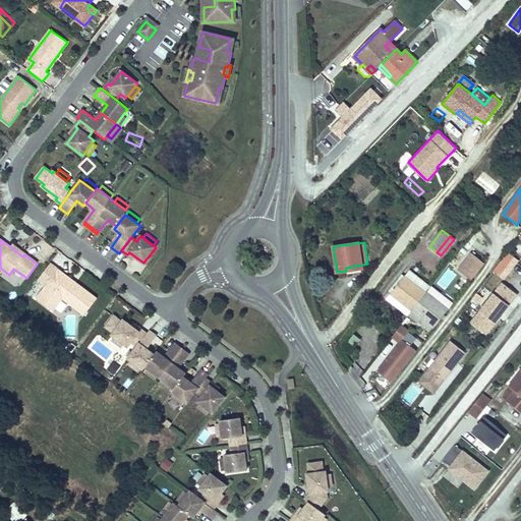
[(12,245),(11,247),(22,256),(24,254),(12,245)]
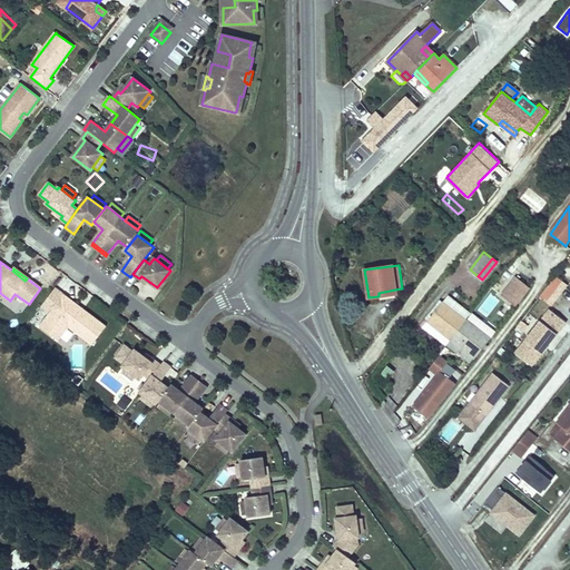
[(557,275),(540,296),(551,305),(568,284),(557,275)]
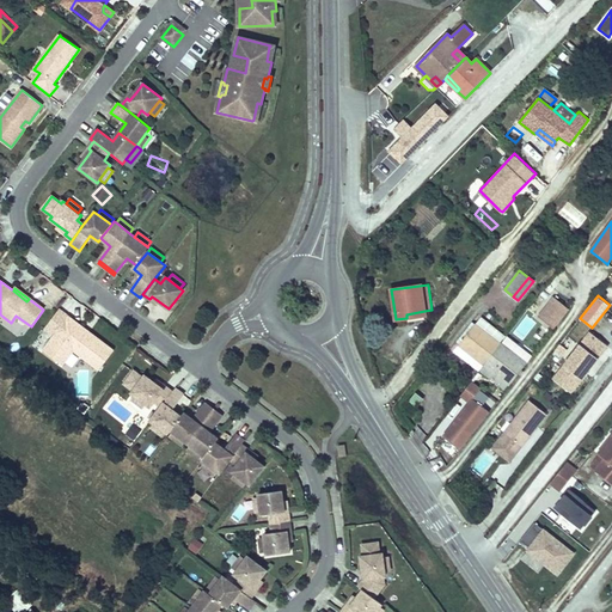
[(539,317),(548,324),(563,305),(555,298),(539,317)]
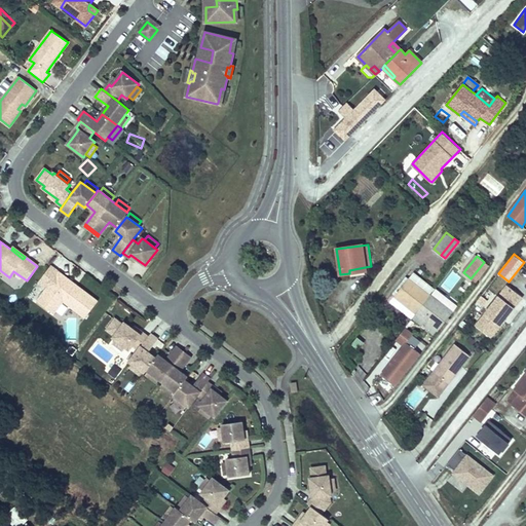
[(484,262),(471,278),(476,283),(489,266),(484,262)]
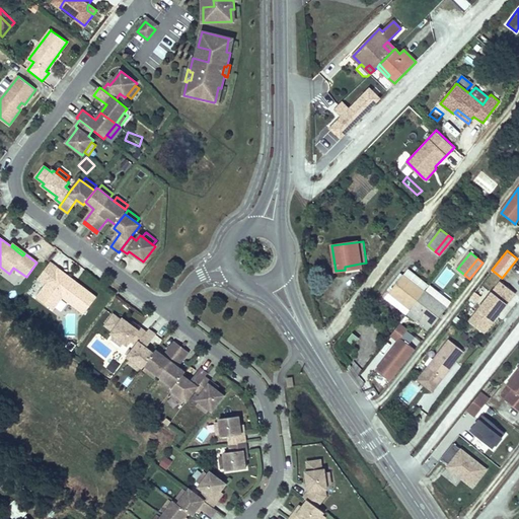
[(403,275),(390,292),(397,298),(416,275),(409,269),(403,275)]
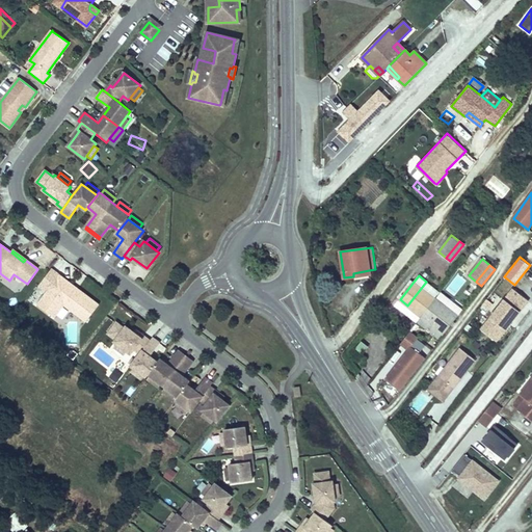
[(59,276),(37,306),(54,318),(63,306),(74,313),(85,322),(98,306),(59,276)]
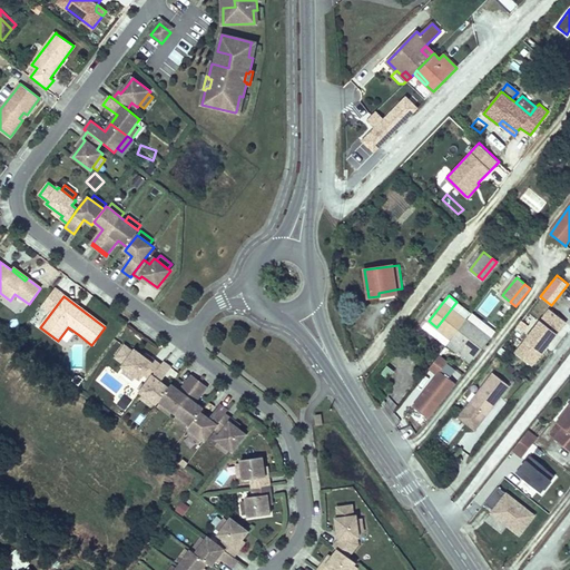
[(426,318),(429,321),(443,302),(441,300),(426,318)]
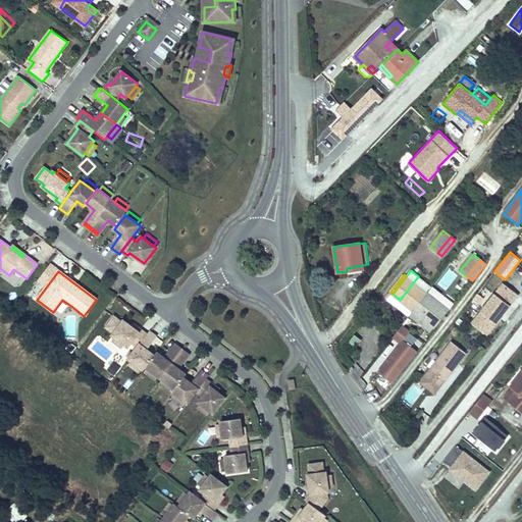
[(418,276),(400,300),(414,311),(415,312),(430,324),(449,300),(433,286),(427,294),(426,293),(430,285),(418,276)]
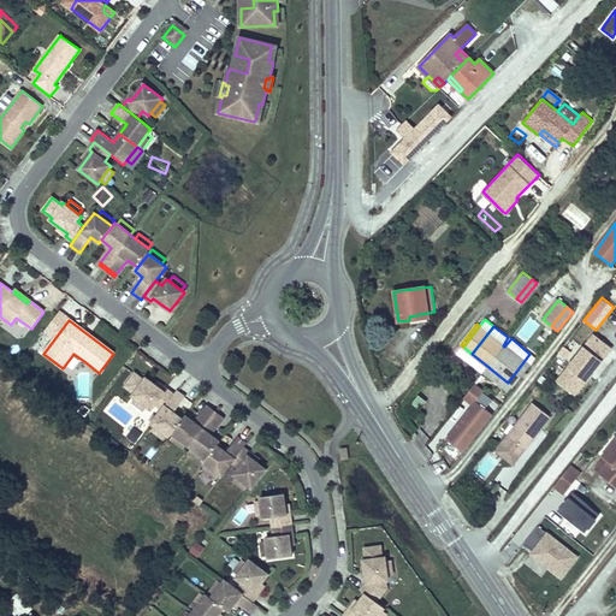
[(575,396),(611,349),(594,335),(557,381),(575,396)]
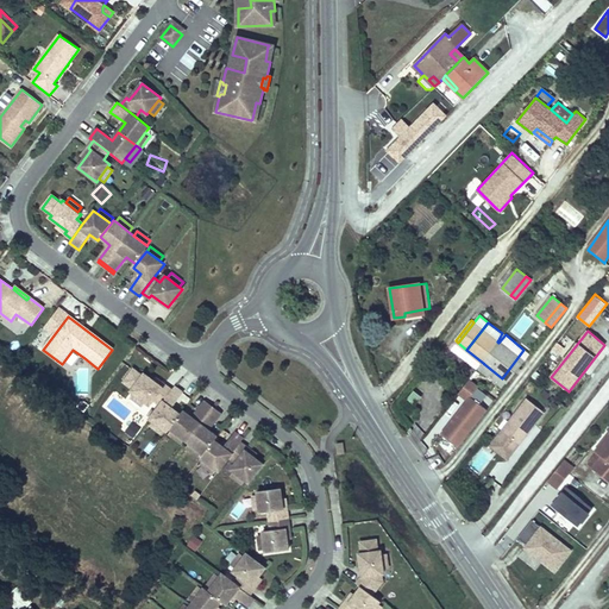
[(458,343),(453,349),(462,356),(466,350),(458,343)]
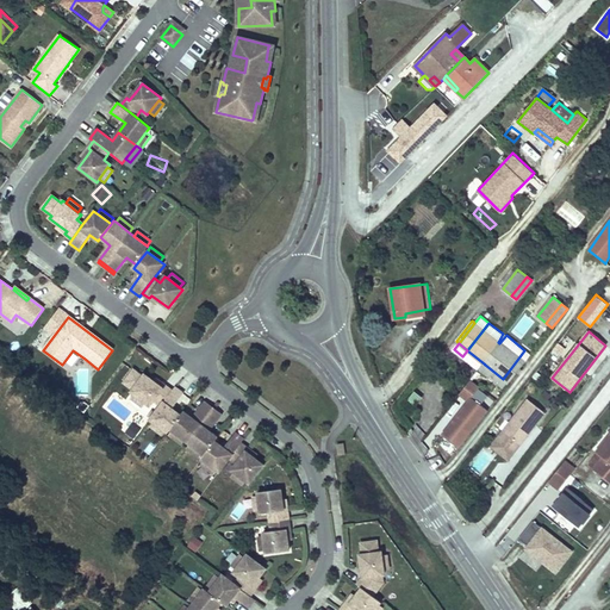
[(42,353),(72,375),(85,359),(73,350),(62,365),(43,350),(42,353)]
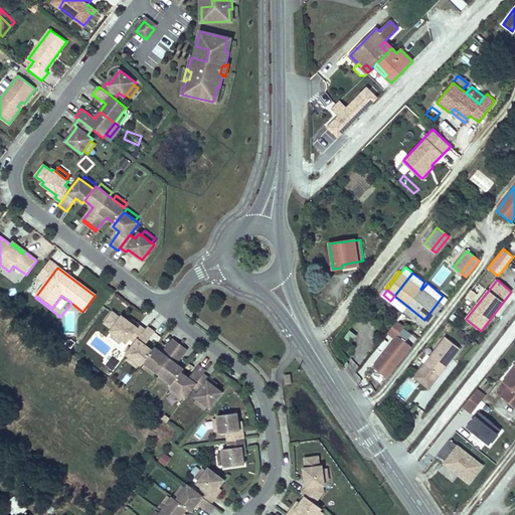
[(394,296),(390,301),(403,312),(408,307),(394,296)]
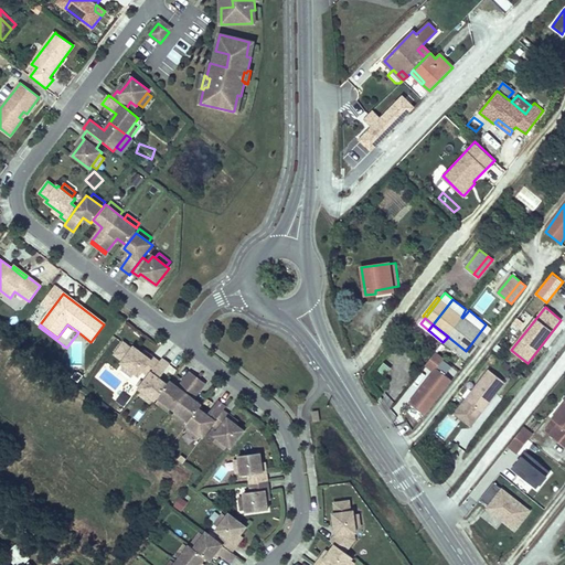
[(486,324),(466,351),(470,354),(471,355),(491,329),(486,324)]
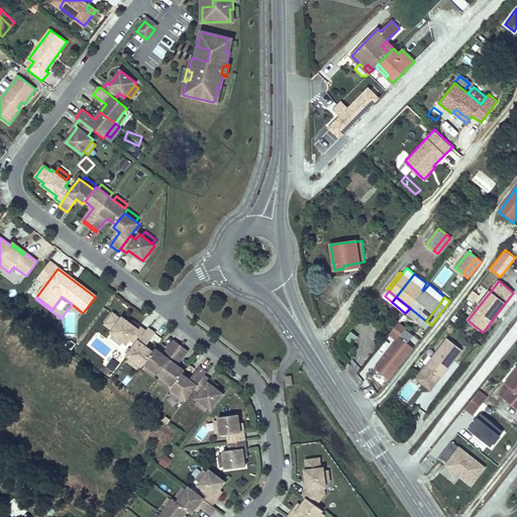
[(411,309),(407,314),(422,325),(426,321),(411,309)]
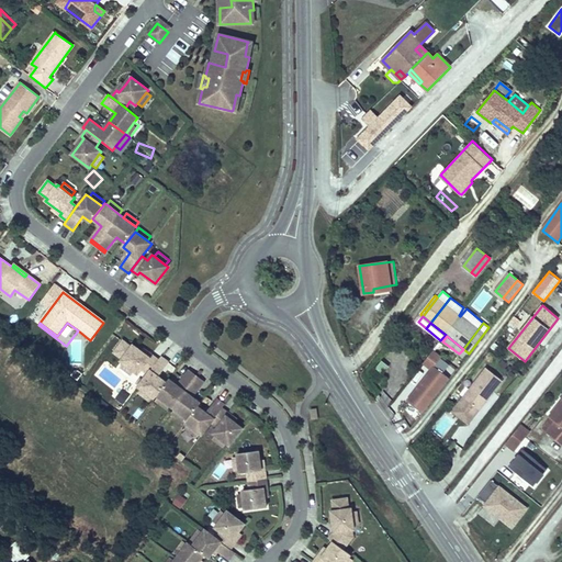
[(147,373),(158,359),(152,355),(149,358),(142,352),(133,346),(132,348),(123,341),(114,352),(123,359),(121,361),(124,363),(135,371),(138,374),(142,369),(147,373)]
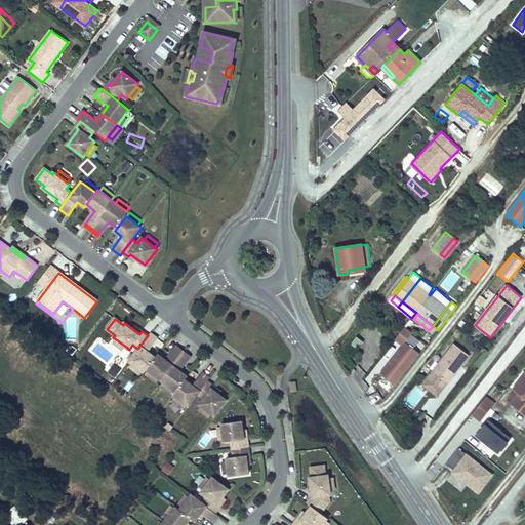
[(403,345),(380,374),(395,386),(420,353),(406,342),(413,333),(405,327),(395,338),(403,345)]
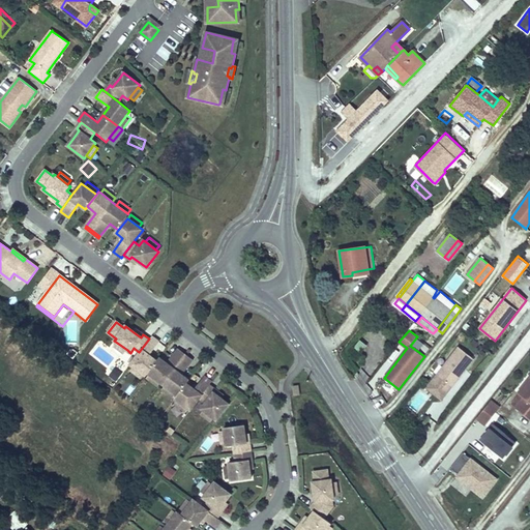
[(139,352),(129,364),(134,366),(145,375),(145,376),(147,373),(156,360),(149,355),(159,343),(151,335),(149,339),(139,352)]
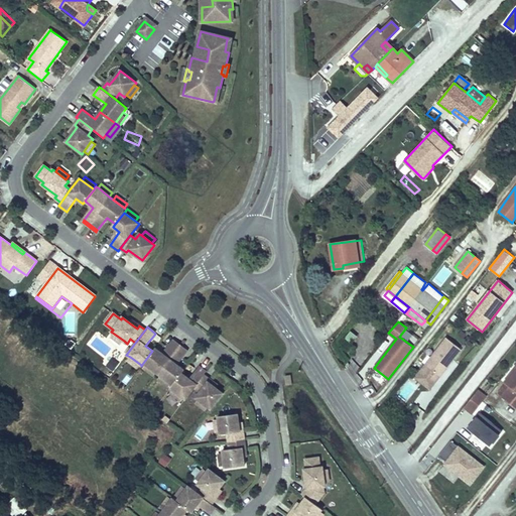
[(358,334),(352,329),(342,342),(348,347),(358,334)]
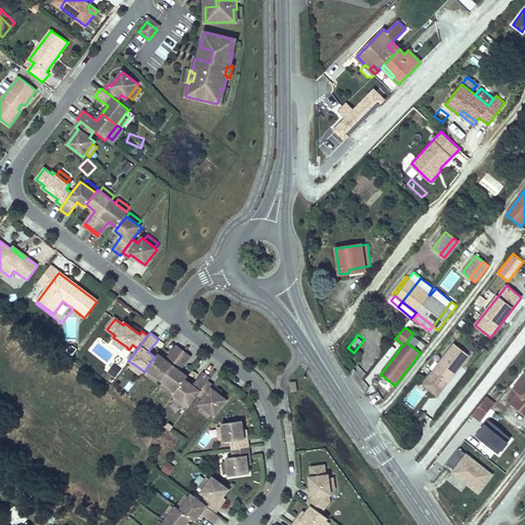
[(126,347),(116,339),(113,344),(123,351),(126,347)]
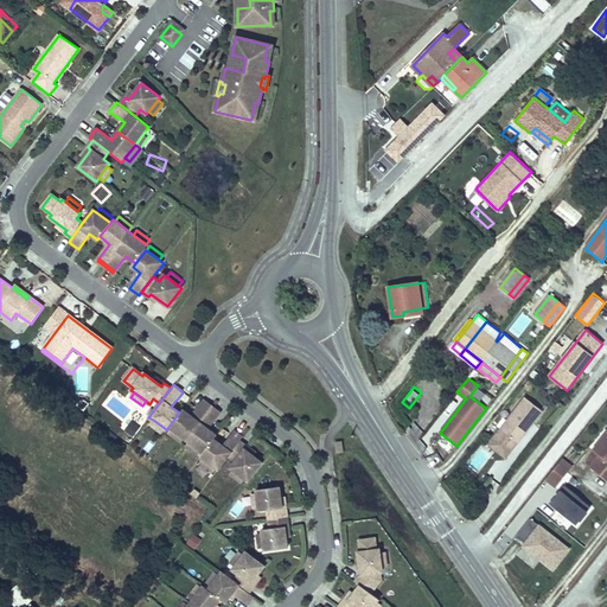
[(510,452),(542,411),(525,397),(493,439),(510,452)]
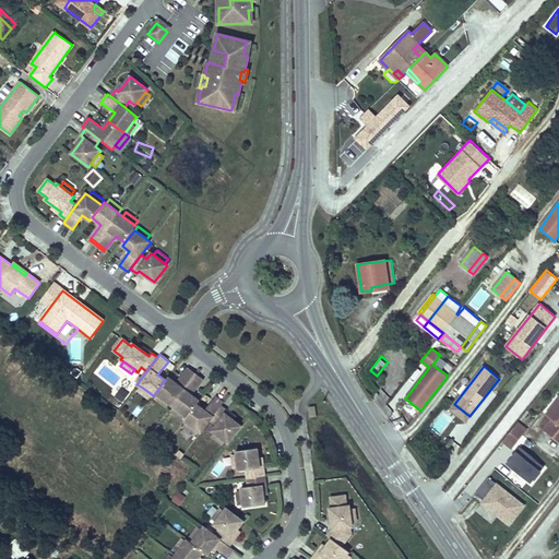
[(82,372),(78,369),(74,369),(74,370),(71,375),(73,376),(76,379),(82,372)]
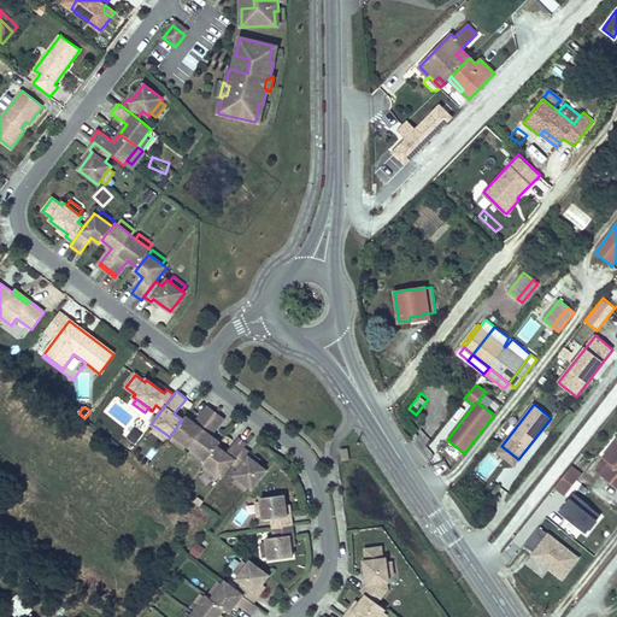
[(207,407),(206,409),(223,421),(224,419),(207,407)]
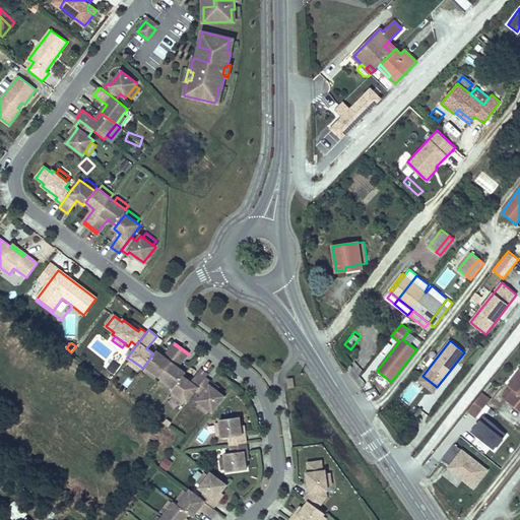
[(153,353),(144,366),(146,367),(157,375),(163,379),(173,387),(175,388),(184,377),(186,374),(178,368),(188,354),(174,344),(164,356),(155,350),(153,353)]
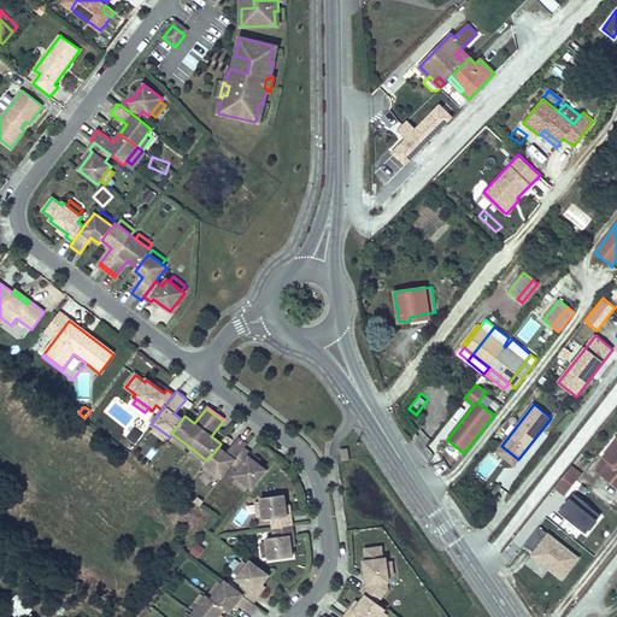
[(169,436),(156,427),(152,432),(165,441),(169,436)]
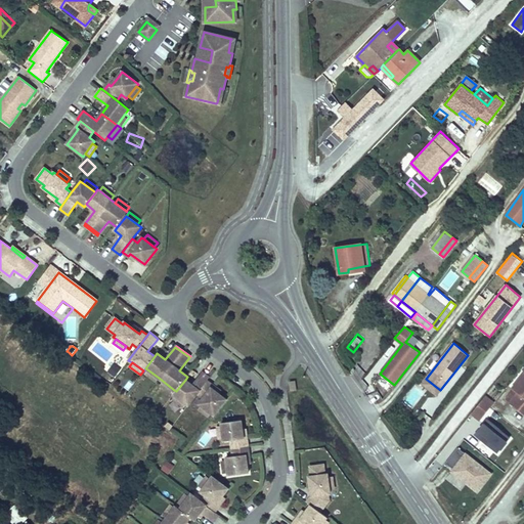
[(114,378),(119,370),(113,365),(107,373),(114,378)]
